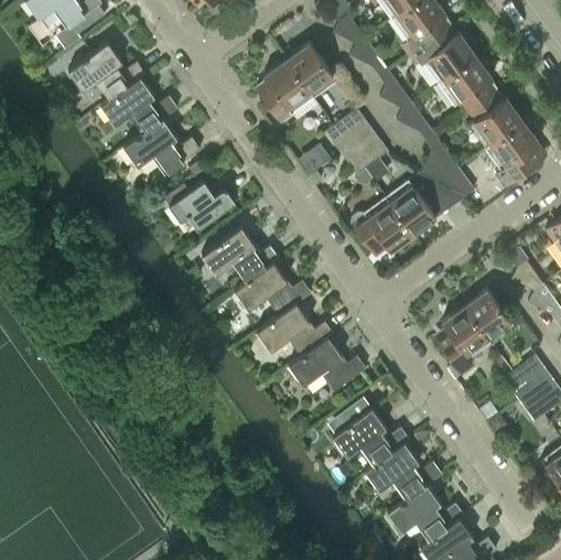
[(103,6),(98,0),(84,0),(84,1),(83,0),(29,0),(27,2),(41,21),(57,9),(72,28),(75,24),(83,33),(106,17),(99,8),(103,6)]
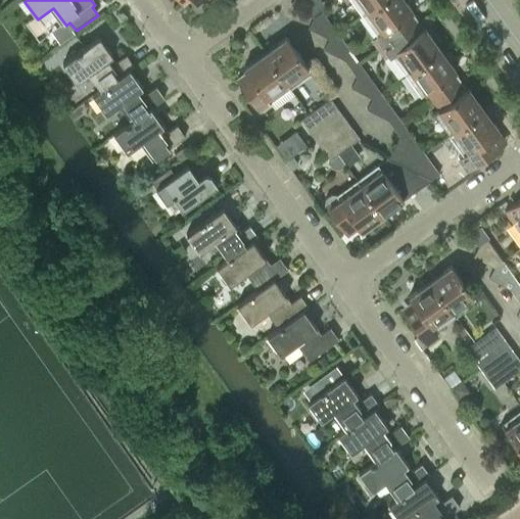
[(195,2),(198,6),(206,0),(178,0),(185,9),(195,2)]
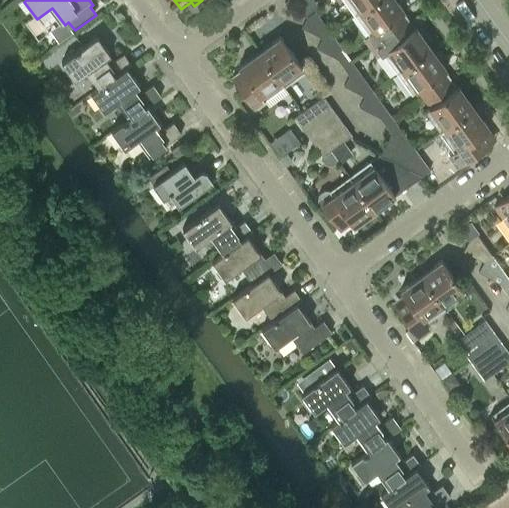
[(350,0),(362,15),(382,0),(350,0)]
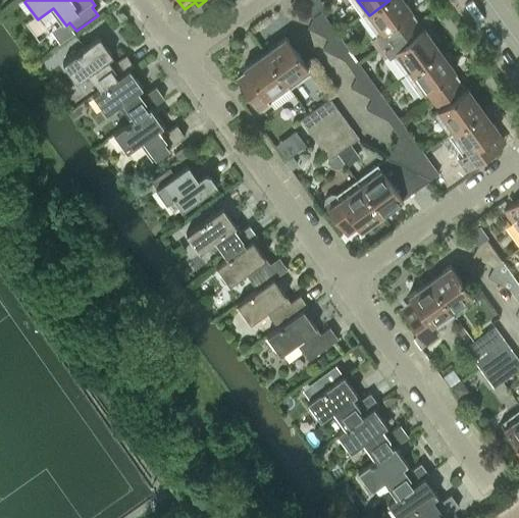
[(403,0),(390,0),(369,15),(383,36),(374,43),(380,52),(417,26),(412,16),(414,14),(403,0)]
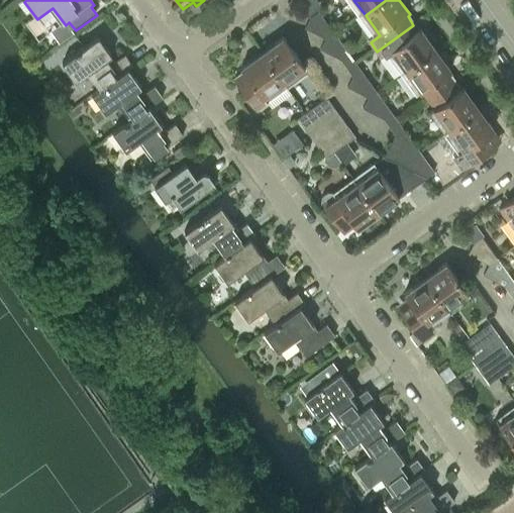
[(327,42),(336,36),(321,14),(313,20),(307,31),(327,42)]
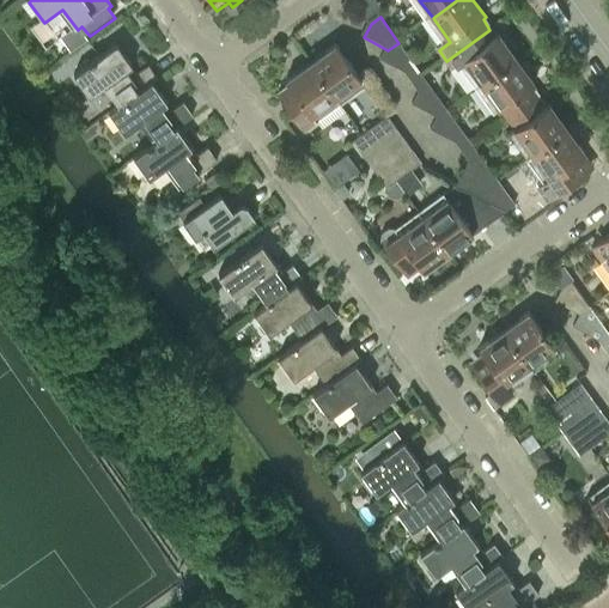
[(489,30),(446,61),(455,73),(467,65),(483,87),(518,62),(500,37),(497,40),(489,30)]
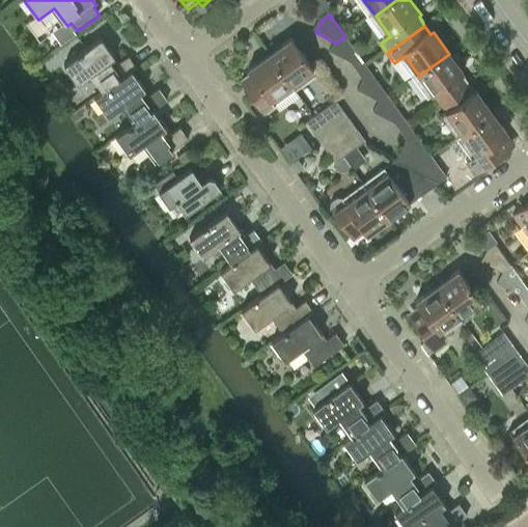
[(361,59),(345,37),(336,44),(331,54),(353,65),(361,59)]
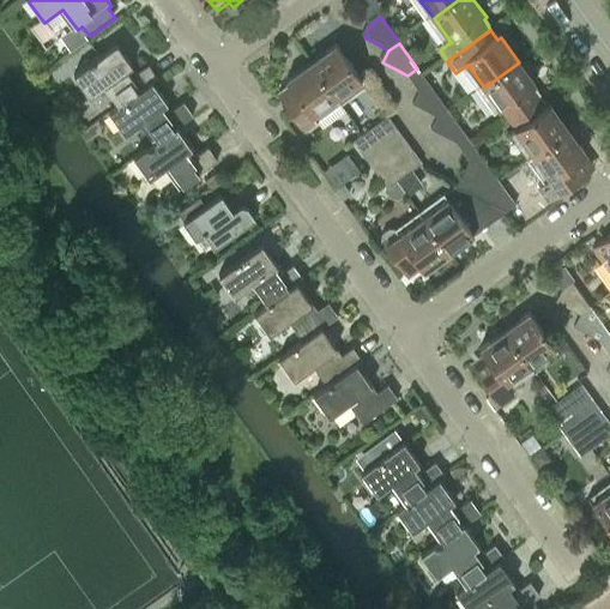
[(108,86),(124,108),(153,88),(159,83),(150,70),(139,78),(119,49),(76,80),(90,100),(108,86)]
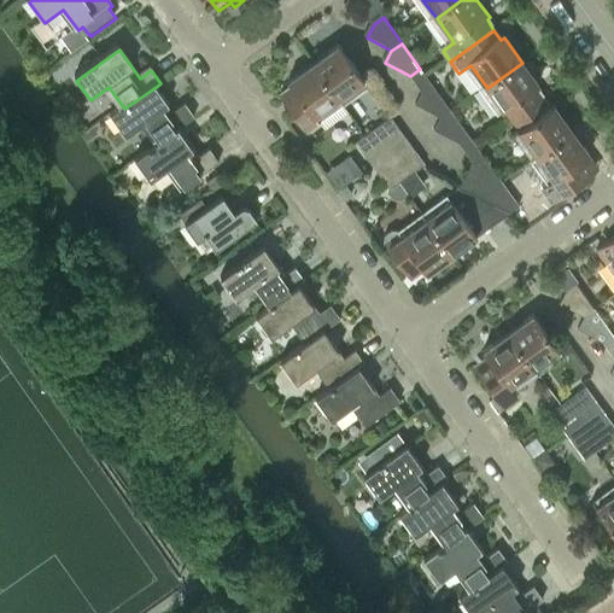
[(316,68),(341,103),(364,86),(339,51),(316,68)]
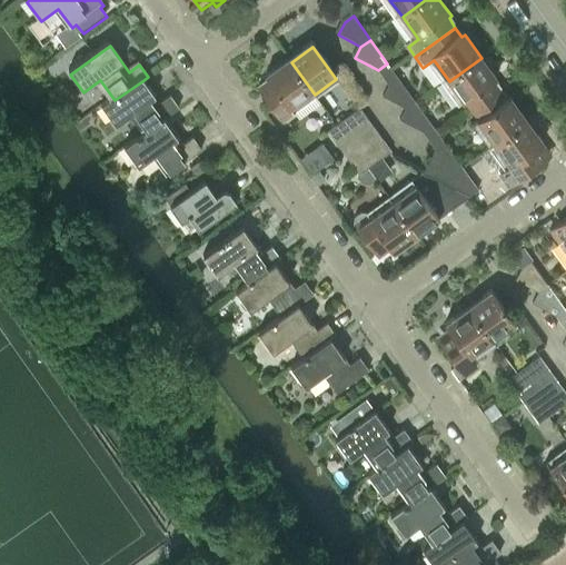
[(474,114),(502,92),(495,83),(498,81),(482,58),(449,81),(466,105),(467,105),(474,114)]
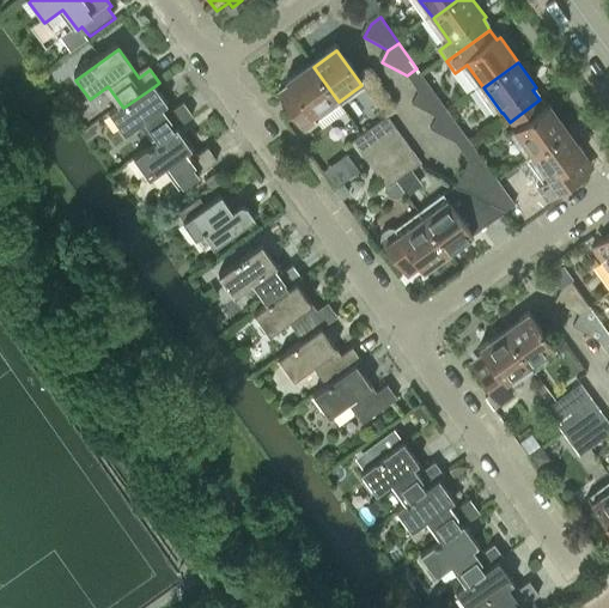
[(300,129),(312,121),(339,102),(314,67),(286,86),(291,91),(279,101),(300,129)]
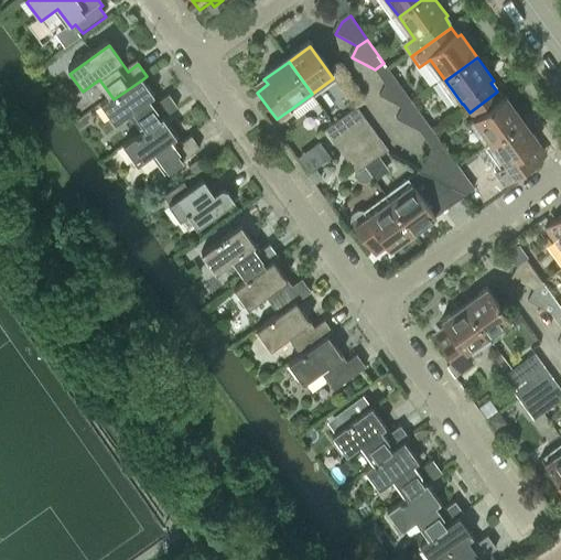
[(179,110),(170,98),(159,105),(141,81),(114,99),(101,108),(115,127),(132,115),(146,133),(163,121),(179,110)]
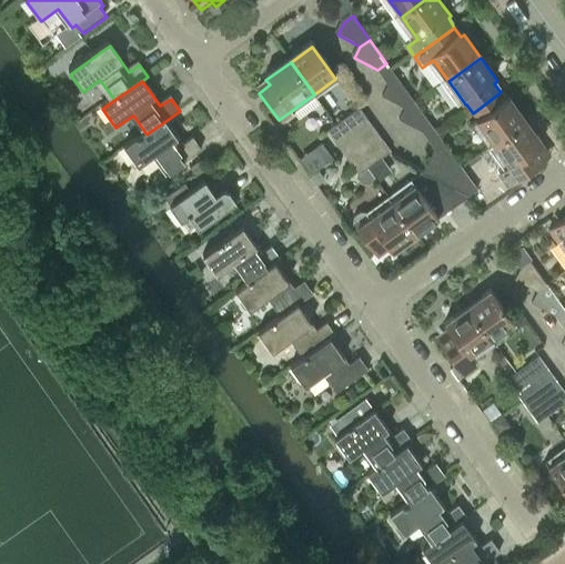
[(407,112),(416,104),(399,81),(391,88),(384,100),(407,112)]
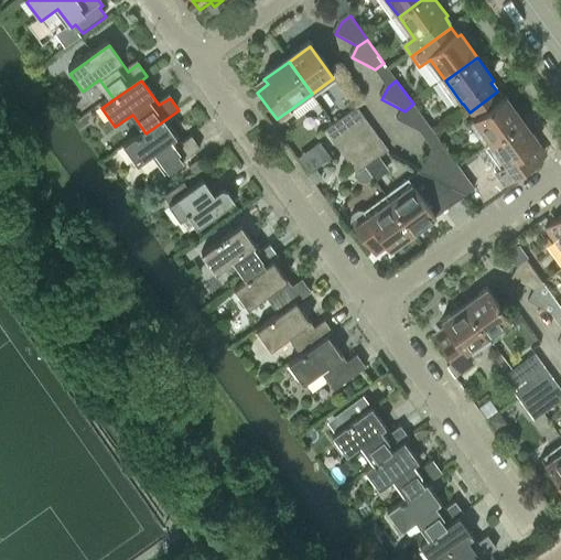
[(491,143),(522,120),(507,98),(504,100),(497,92),(470,112),(475,121),(475,122),(491,143)]
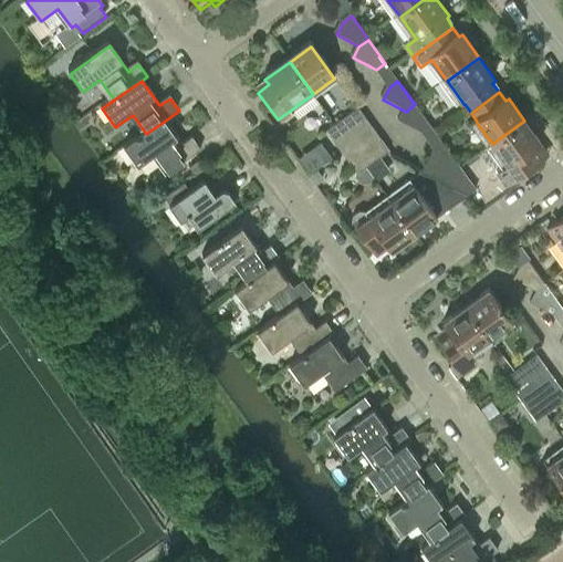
[(433,127),(415,104),(406,112),(399,122),(423,134),(433,127)]
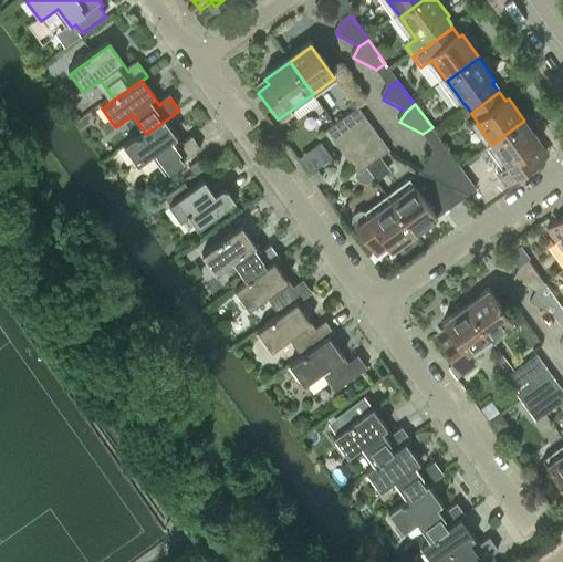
[(336,144),(368,121),(361,110),(329,134),(336,144)]
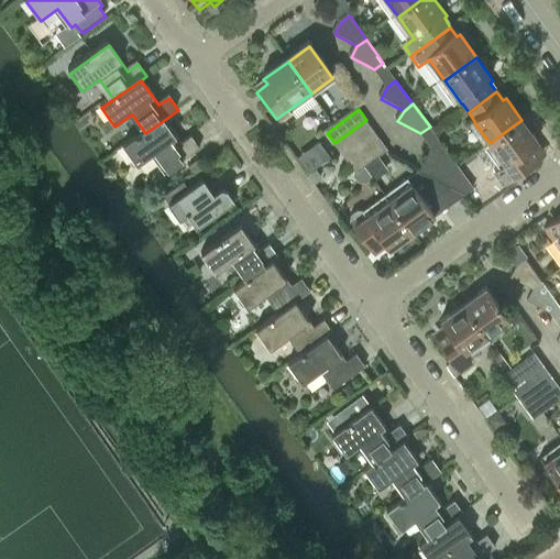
[(366,120),(335,143),(342,154),(374,131),(366,120)]
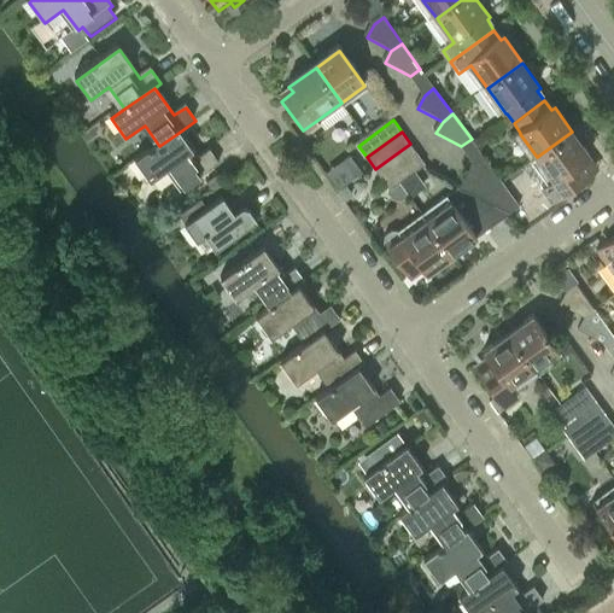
[(589,179),(580,167),(591,158),(572,132),(537,157),(555,182),(543,191),(553,205),(589,179)]
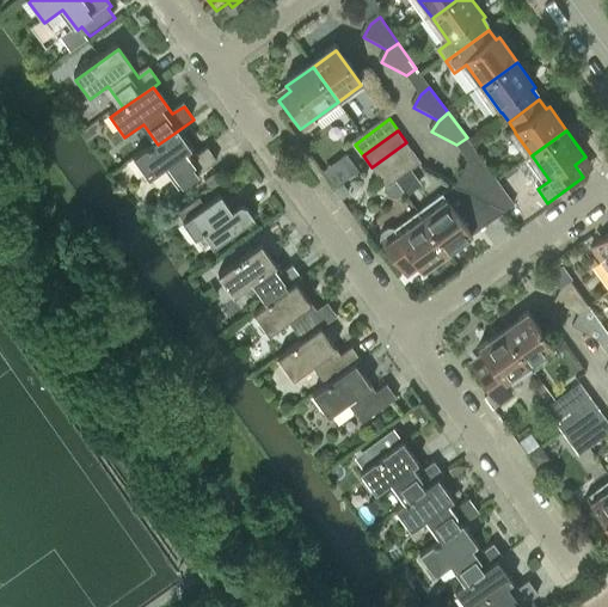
[(177,132),(134,161),(149,183),(169,170),(183,190),(217,165),(208,152),(197,159),(177,132)]
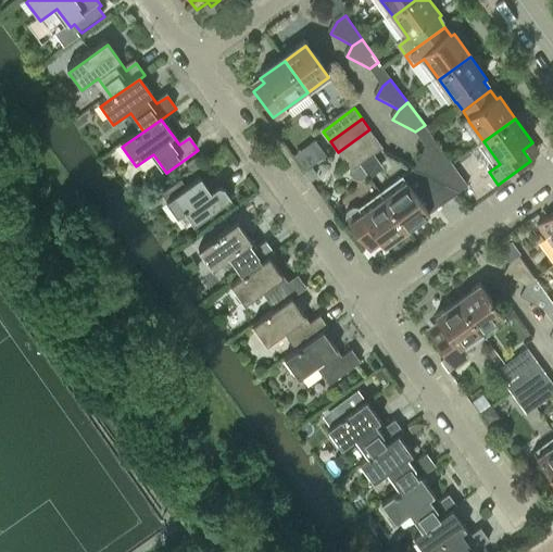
[(369,129),(338,152),(346,163),(377,139),(369,129)]
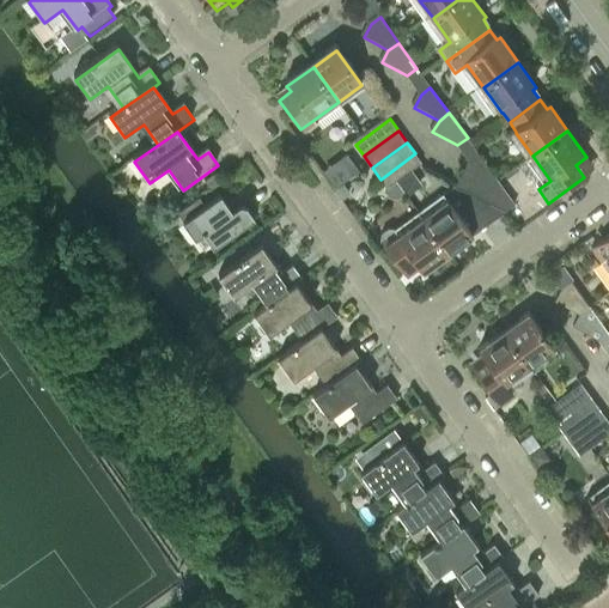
[(389,190),(397,184),(424,165),(415,153),(381,180),(389,190)]
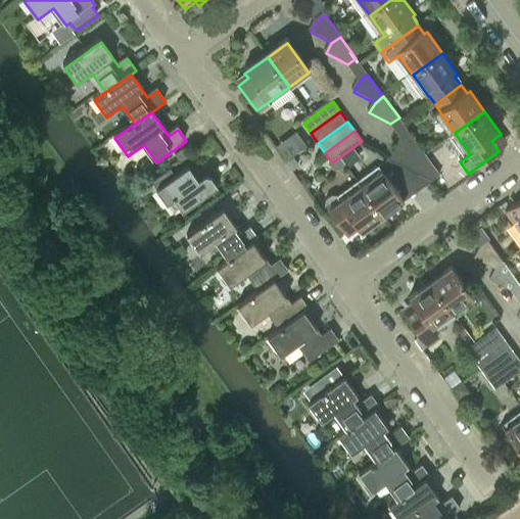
[(416,160),(425,153),(411,135),(404,140),(397,150),(416,160)]
